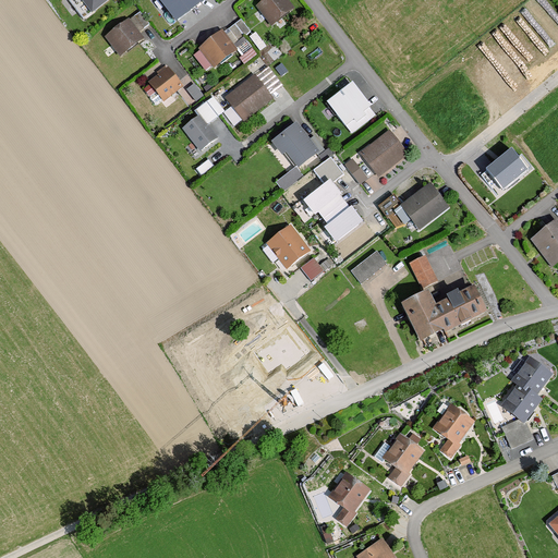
[(76,0),(87,14),(105,0),(76,0)]
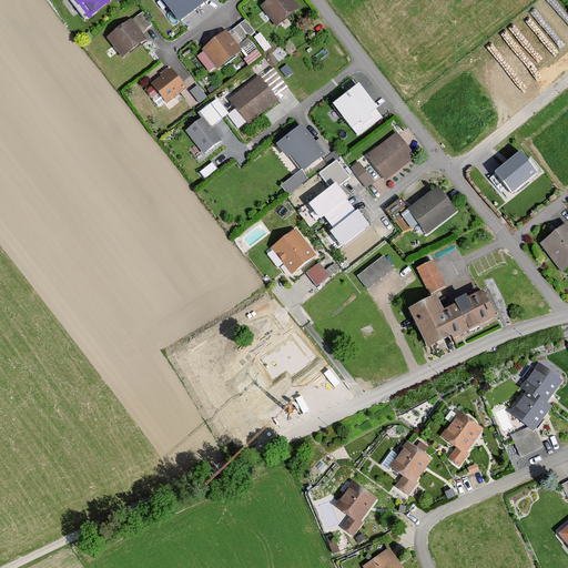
[(161,0),(180,24),(211,0),(161,0)]
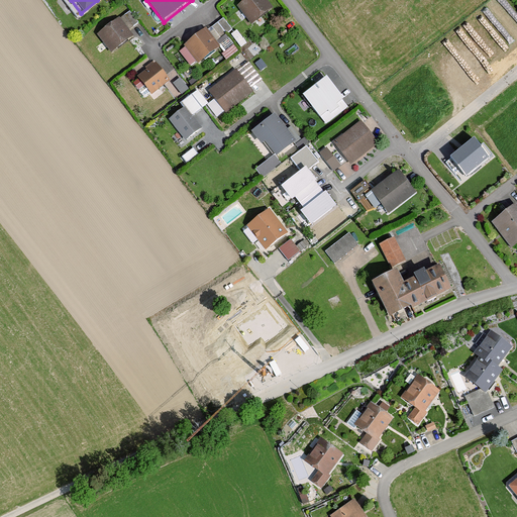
[(263,0),(241,0),(235,5),(248,23),(269,8),(263,0)]
